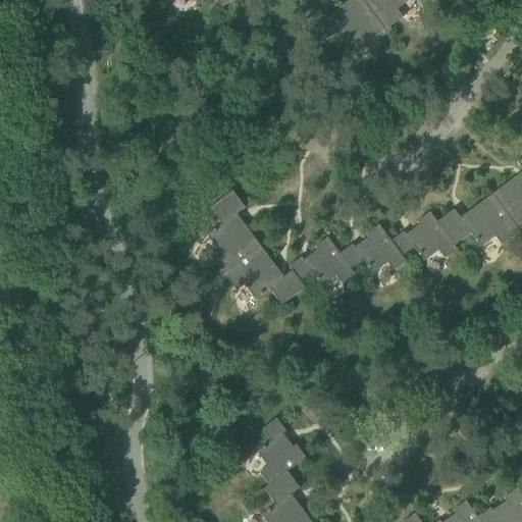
[(386,34),(360,0),(350,0),(332,13),(334,16),(327,21),(319,9),(302,22),(319,46),(335,34),(347,48),(360,37),(366,45),(379,35),(381,38),(386,34)]
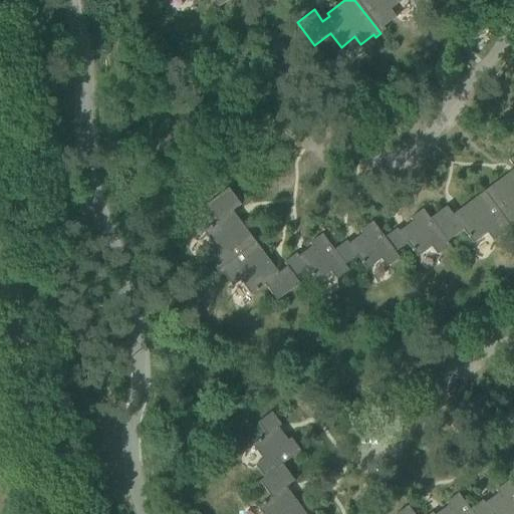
[(354,0),(380,33),(384,30),(383,27),(396,18),(391,10),(404,0),(354,0)]
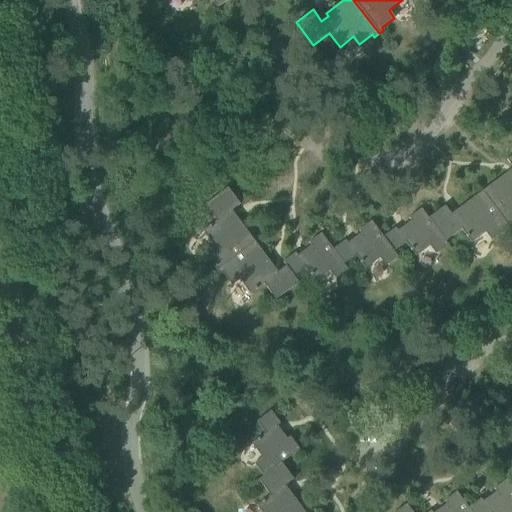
[(506,174),(483,192),(511,230),(511,229),(511,156),(507,160),(511,166),(511,173),(509,176),(506,174)]
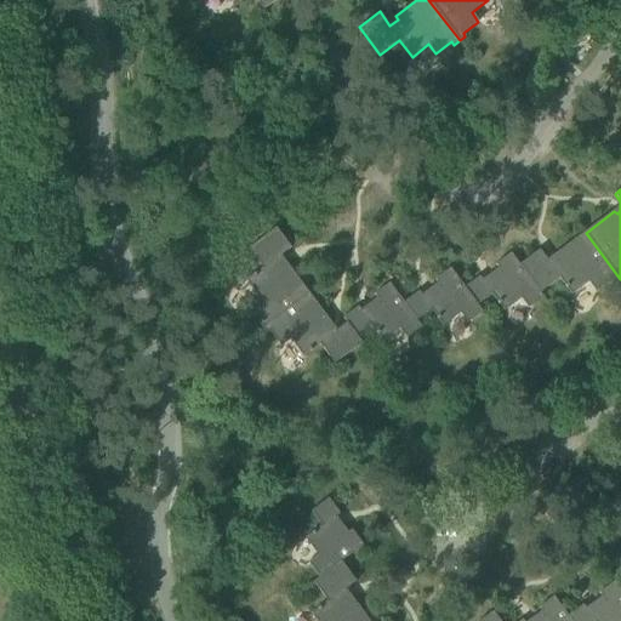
[(260,323),(263,328),(309,292),(288,263),(284,267),(278,258),(291,248),(275,228),(249,249),(263,268),(246,281),(260,297),(250,305),(262,320),(260,323)]
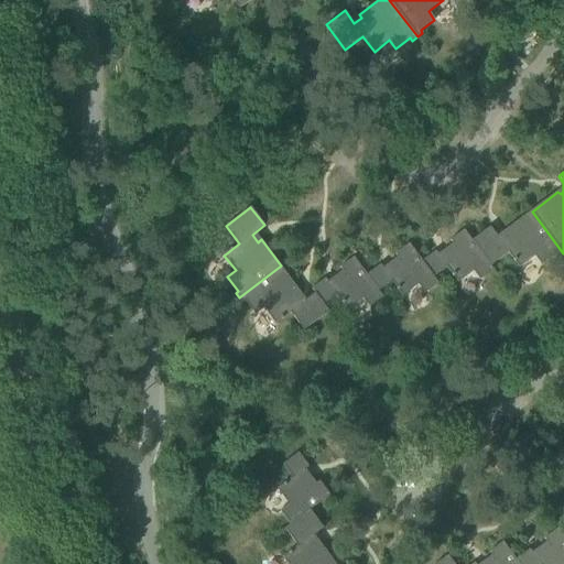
[(491,228),(473,241),(492,267),(509,253),(521,268),(537,257),(542,266),(556,255),(559,257),(563,253),(532,212),(506,231),(508,235),(500,240),(491,228)]
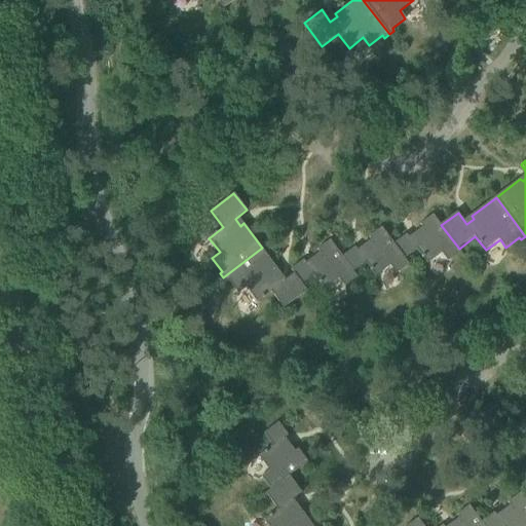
[(408,235),(395,246),(406,260),(418,251),(428,265),(443,254),(449,262),(461,252),(459,249),(441,225),(434,216),(421,225),(425,231),(412,241),(408,235)]
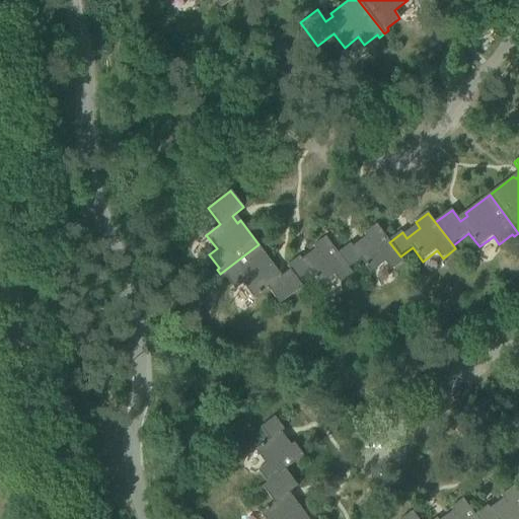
[(350,244),(339,252),(350,267),(361,258),(371,273),(385,262),(391,270),(403,261),(400,256),(389,242),(376,224),(363,234),(367,239),(354,249),(350,244)]
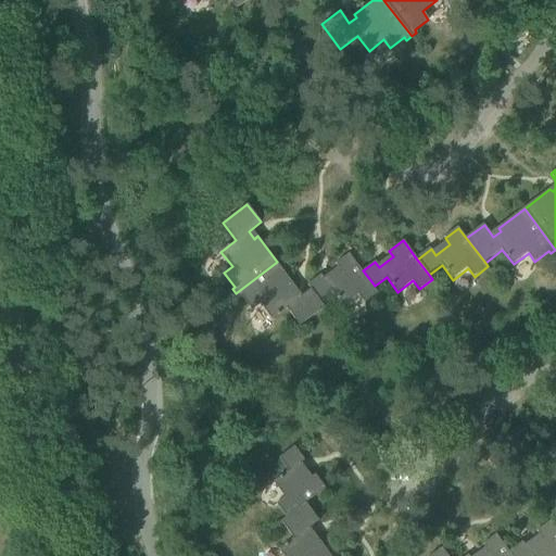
[(308,285),(312,288),(321,300),(333,290),(345,305),(359,293),(366,302),(380,292),(375,286),(363,270),(350,253),(337,264),(341,269),(327,280),(323,275),(308,285)]
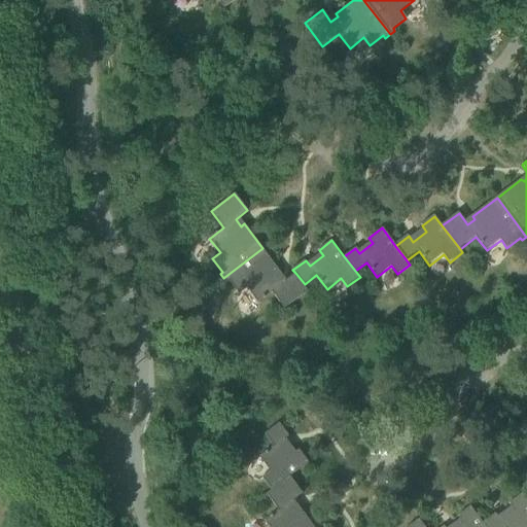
[(262,248),(223,278),(227,283),(230,281),(240,294),(248,288),(258,302),(273,291),(285,308),(309,289),(305,284),(295,273),(284,282),(278,275),(281,273),(262,248)]
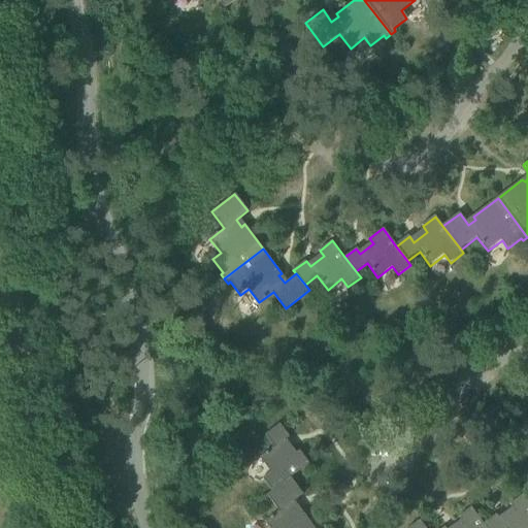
[(262,477),(271,491),(290,477),(308,463),(299,451),(293,455),(283,441),(289,437),(279,424),(264,435),(273,448),(259,458),(269,472),(262,477)]
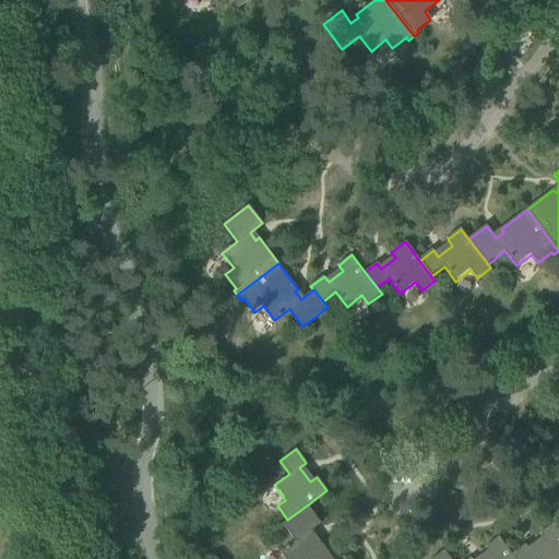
[(331,558),(317,538),(312,540),(307,533),(320,523),(307,506),(287,520),(282,524),(295,542),(280,552),(284,558),(331,558)]
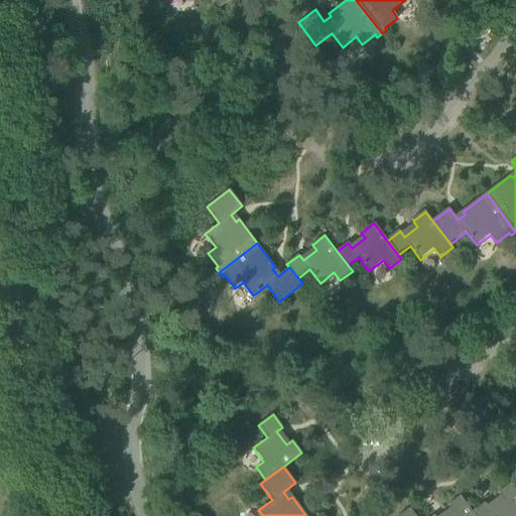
[(485,503),(472,512),(475,515),(515,515),(515,490),(510,483),(498,493),(502,498),(491,507),(489,508),(485,503)]
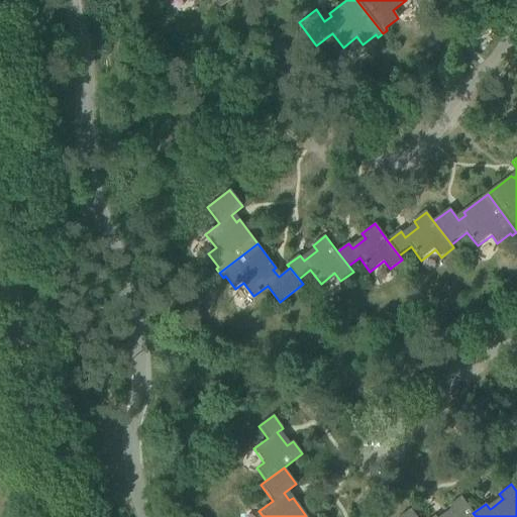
[(435,516),(434,516),(432,516),(476,516),(473,513),(460,497),(448,506),(452,511),(444,516),(435,516)]
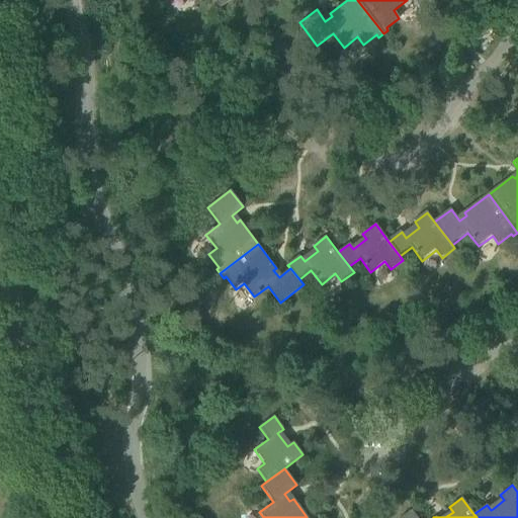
All buildings are outlined.
